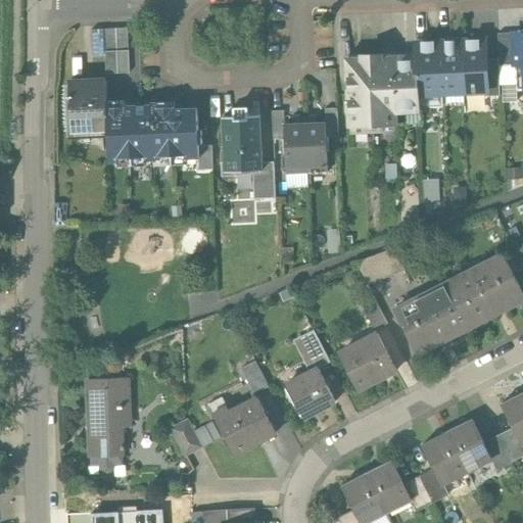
[(128,29),(104,30),(106,75),(130,74),(128,29)]
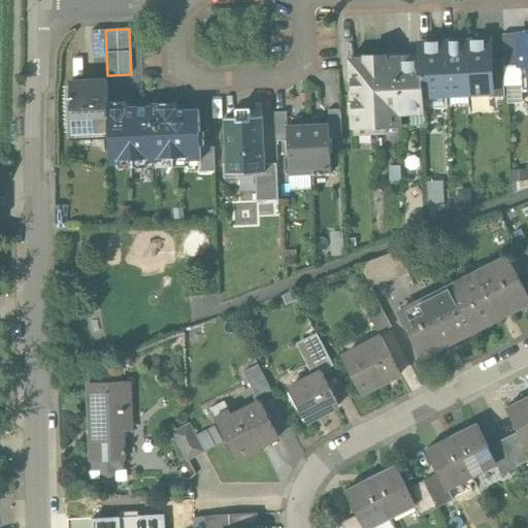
[(105,30),(93,31),(94,54),(105,54),(105,30)]
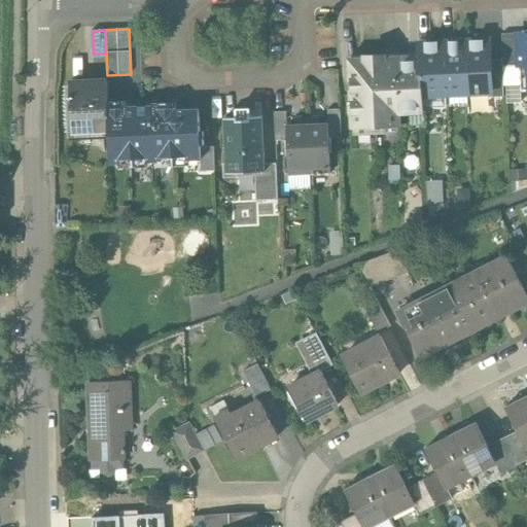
[(526,33),(517,34),(519,67),(526,66),(526,33)]
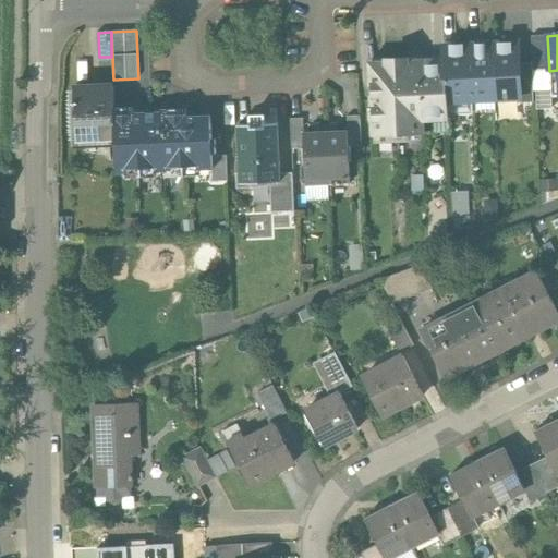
[(547,36),(531,37),(532,64),(533,72),(549,71),(547,36)]
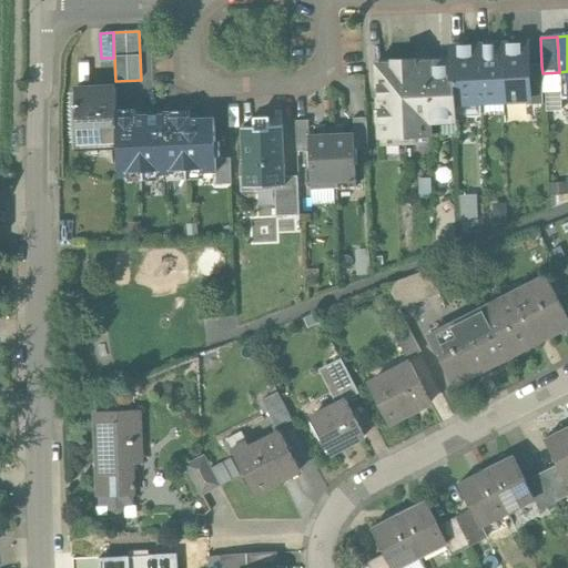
[(501,46),(477,47),(479,102),(504,102),(501,46)]
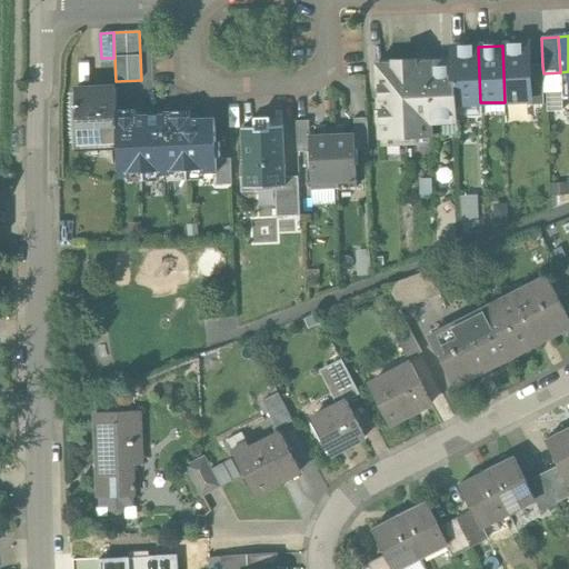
[(528,46),(502,46),(505,102),(529,101),(531,101),(529,66),(528,46)]
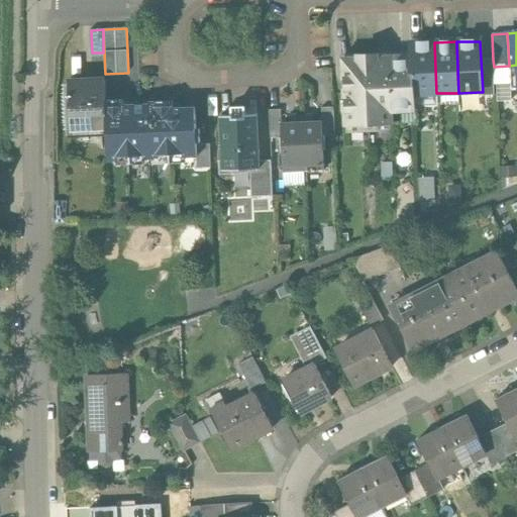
[(434,42),(411,43),(411,56),(412,56),(414,94),(436,93),(434,42)]
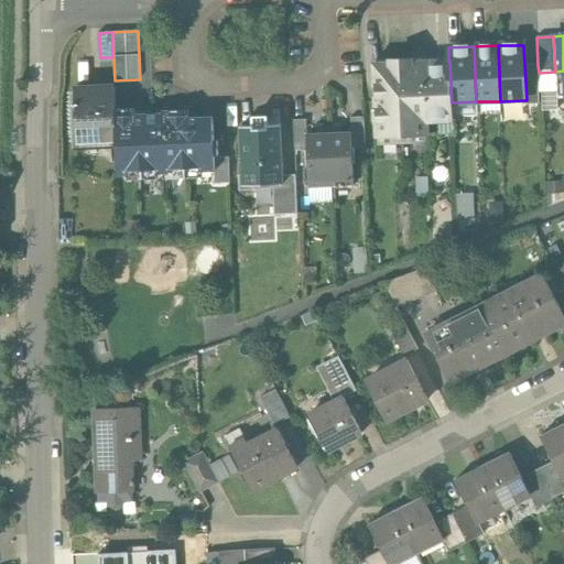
[(424,60),(375,62),(377,110),(373,110),(375,122),(377,122),(378,143),(403,142),(403,136),(429,134),(429,121),(427,121),(424,60)]
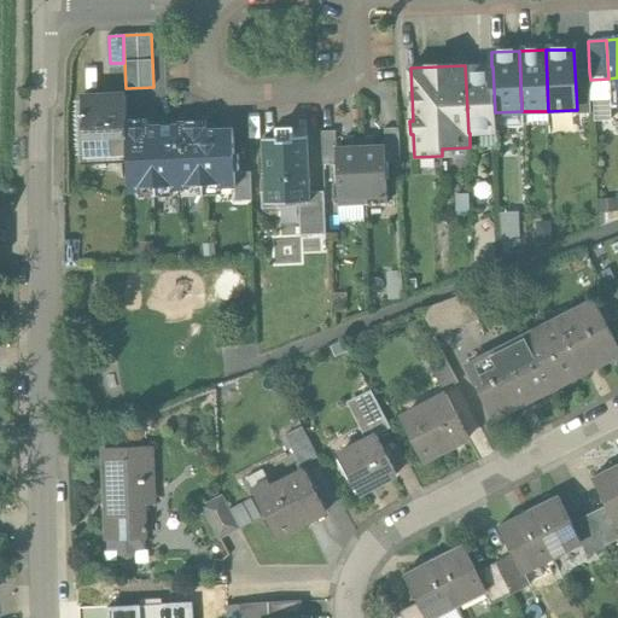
[(482,65),(465,65),(468,133),(470,133),(496,132),(495,112),(493,66),(491,66),(482,68),(482,65)]
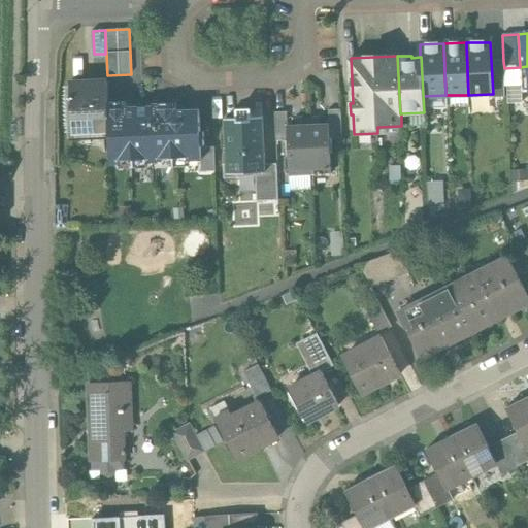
[(503,61),(491,61),(493,94),(491,94),(491,99),(505,98),(504,68),(503,61)]
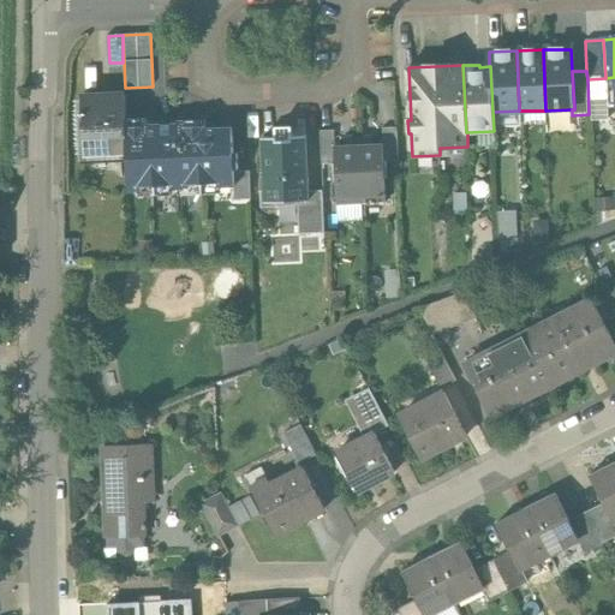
[(125,96),(82,99),(84,157),(127,156),(125,96)]
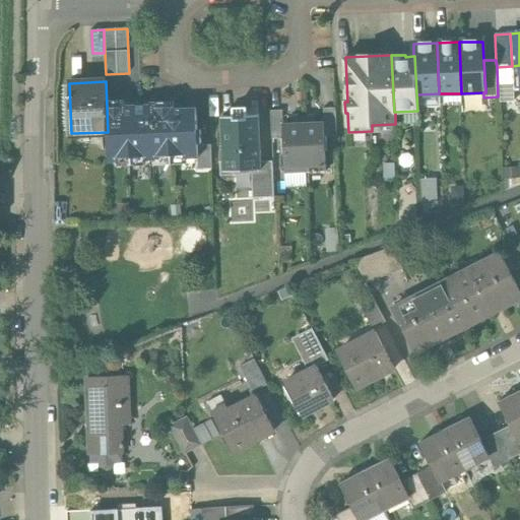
[(150,106),(125,107),(124,102),(107,103),(109,155),(116,155),(125,164),(129,164),(128,154),(142,154),(142,160),(153,159),(150,106)]
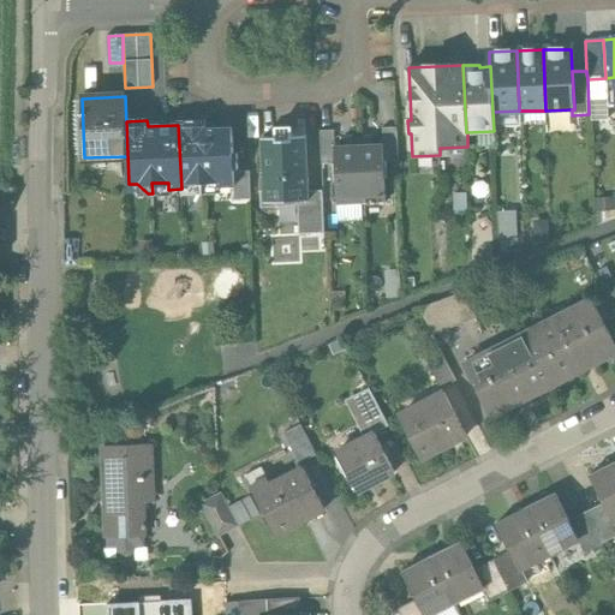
[(206,130),(195,124),(178,125),(181,189),(181,190),(233,187),(234,187),(234,173),(234,169),(239,169),(238,154),(233,155),(232,129),(206,130)]
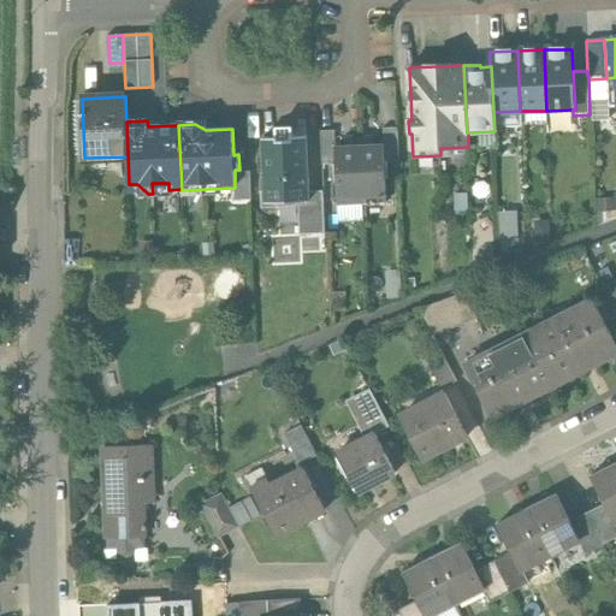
[(397,129),(383,129),(384,146),(384,163),(386,163),(398,163),(397,129)]
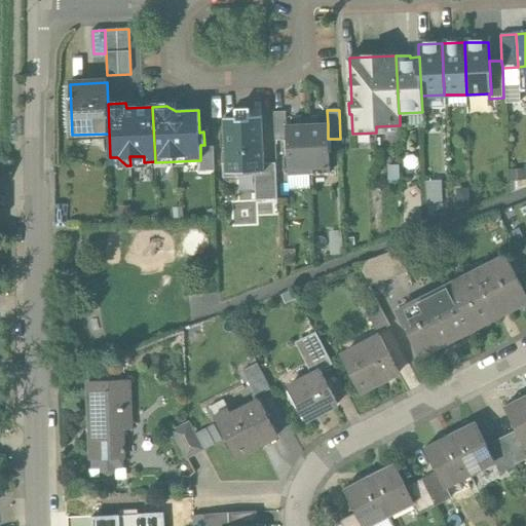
[(286,112),(273,113),(274,142),(285,141),(287,141),(287,126),(286,112)]
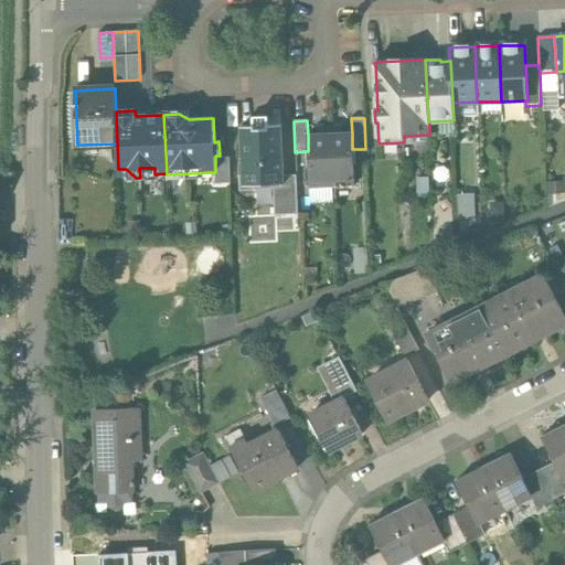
[(280,126),(268,126),(268,124),(253,124),(253,127),(241,127),(243,177),(240,177),(240,192),(255,191),(255,187),(274,187),(284,185),(283,177),(280,126)]
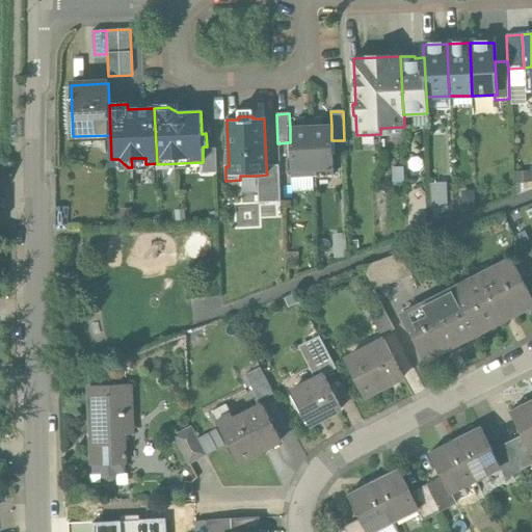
[(322,121),(311,122),(313,177),(334,176),(333,156),(335,156),(334,140),(331,140),(331,126),(322,126),(322,121)]
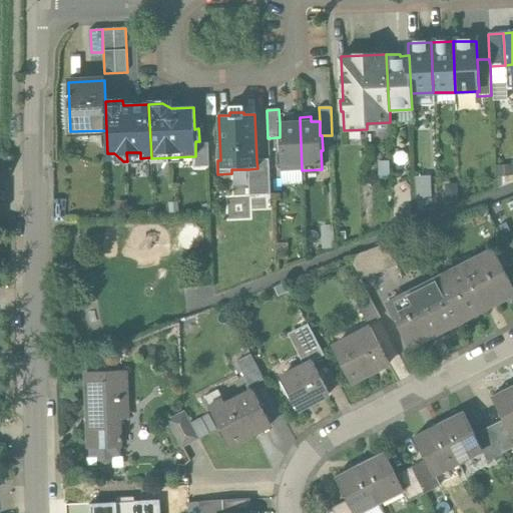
[(288,122),(280,123),(280,137),(278,137),(279,151),(281,151),(282,171),(302,170),(300,117),(288,117),(288,122)]
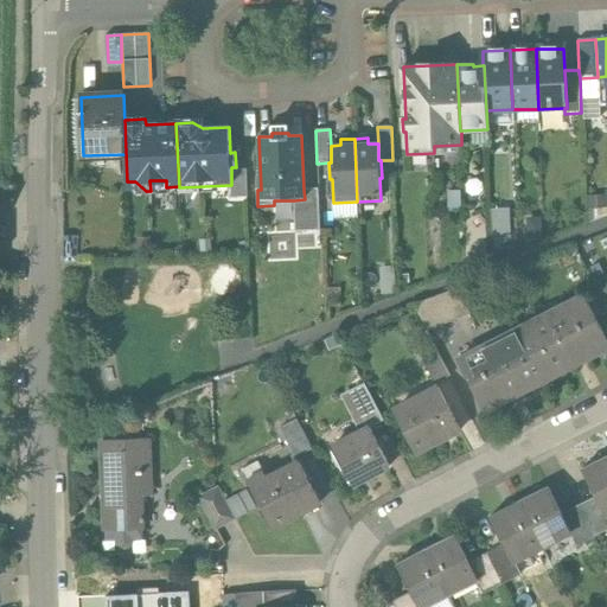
[(247,170),(231,171),(231,185),(230,185),(231,198),(248,198),(247,170)]
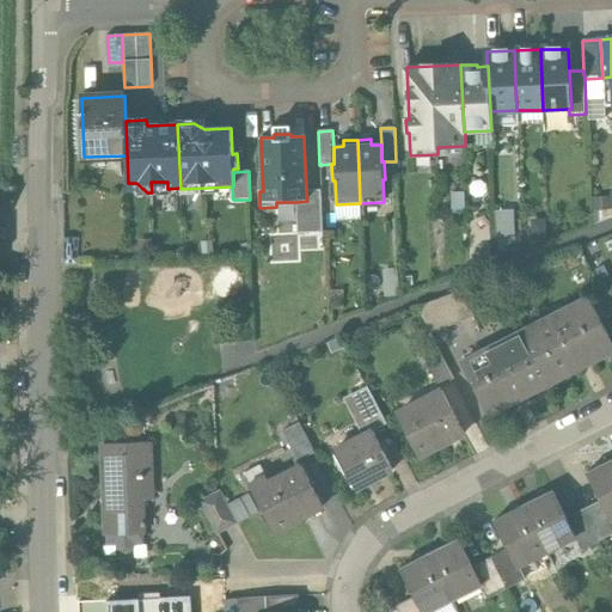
[(320,191),(306,191),(307,201),(297,202),(298,234),(323,233),(320,191)]
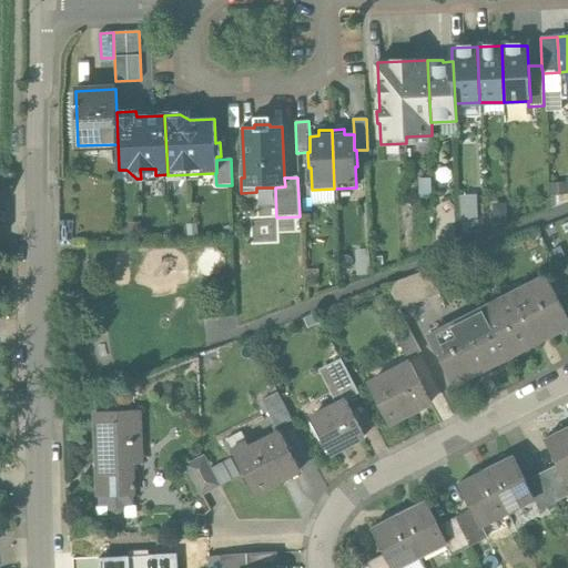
[(476,220),(475,193),(457,193),(458,221),(476,220)]
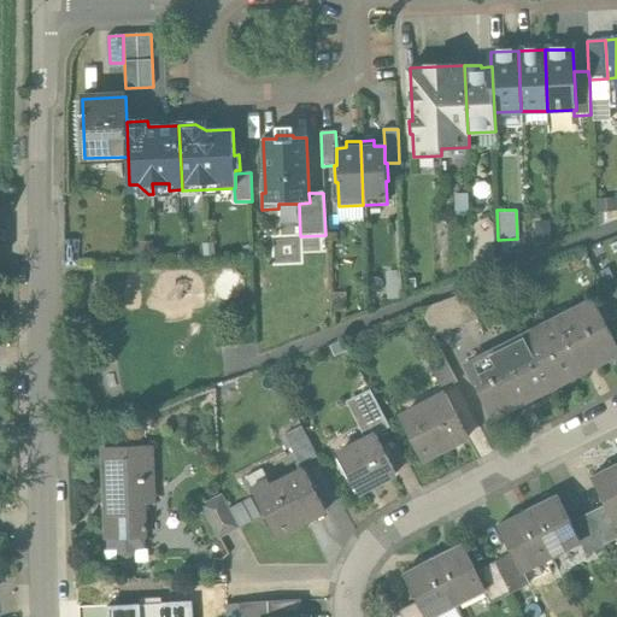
[(421,310),(432,330),(460,315),(450,294),(421,310)]
